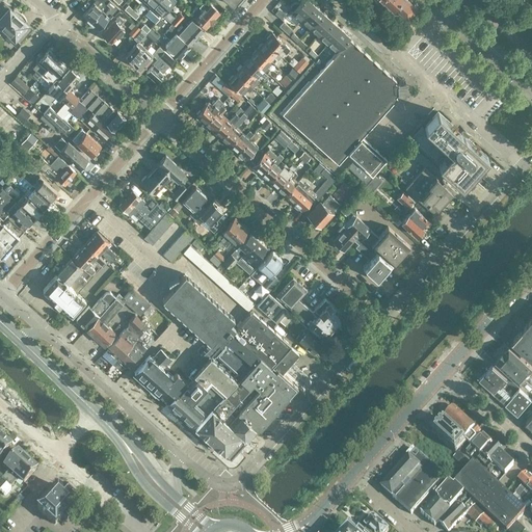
[(88,21),(89,22),(109,0),(95,0),(96,0),(82,16),(84,17),(84,18),(87,21),(88,21)]
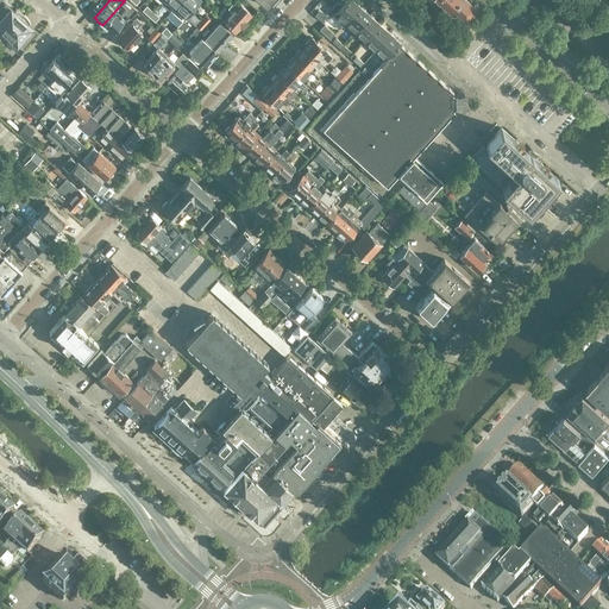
[(125,0),(102,25),(105,26),(105,27),(107,31),(110,31),(112,32),(127,16),(130,18),(137,10),(125,0)]
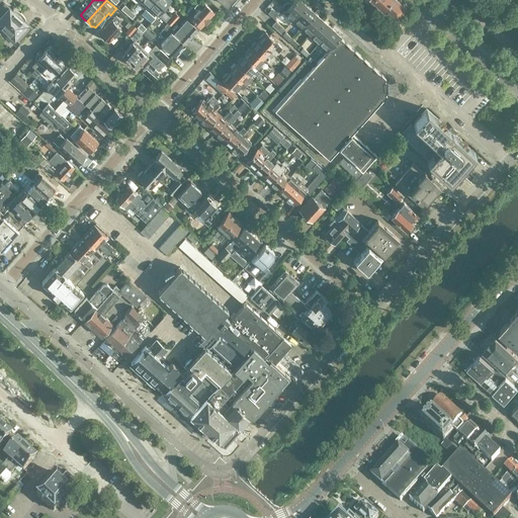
[(153,0),(149,5),(157,12),(168,0),(153,0)]
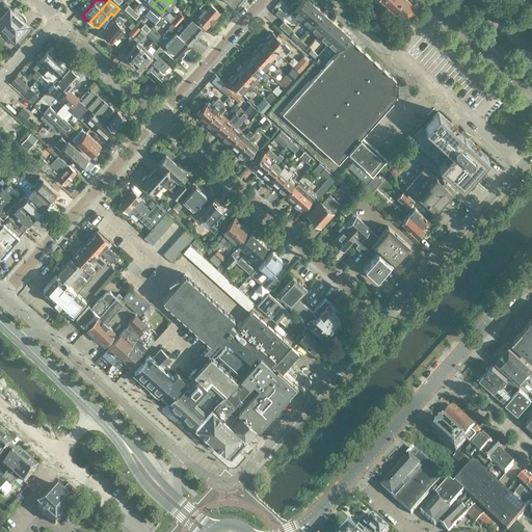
[(207,27),(220,12),(206,0),(204,0),(197,7),(201,10),(195,17),(207,27)]
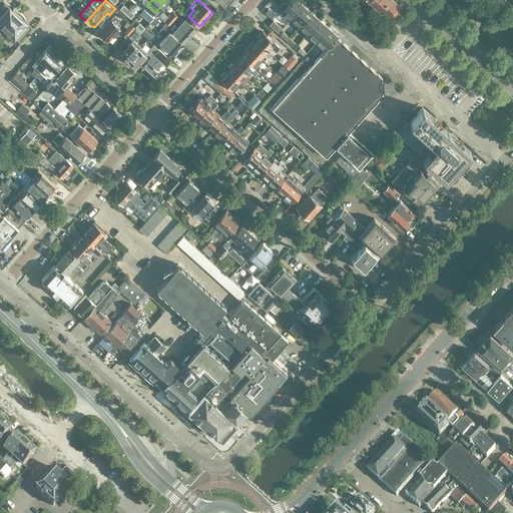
[(298,0),(291,0),(288,3),(286,3),(283,3),(282,5),(281,8),(282,10),(281,11),(291,20),(304,5),(298,0)]
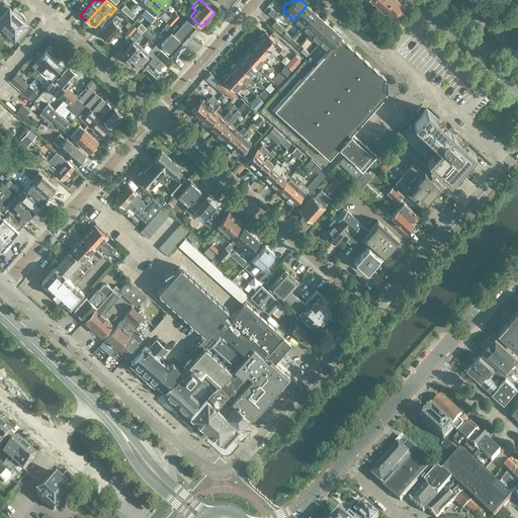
[(398,17),(407,7),(399,0),(376,0),(385,7),(385,6),(398,17)]
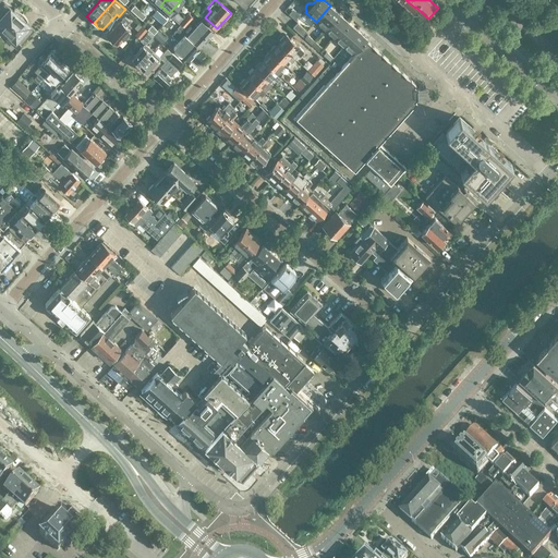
[(0,7),(0,32),(2,34),(22,12),(14,8),(12,10),(4,2),(0,7)]
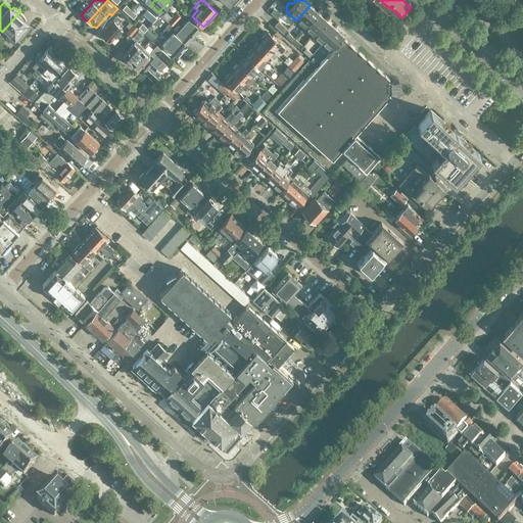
[(123,8),(128,13),(132,9),(126,4),(123,8)]
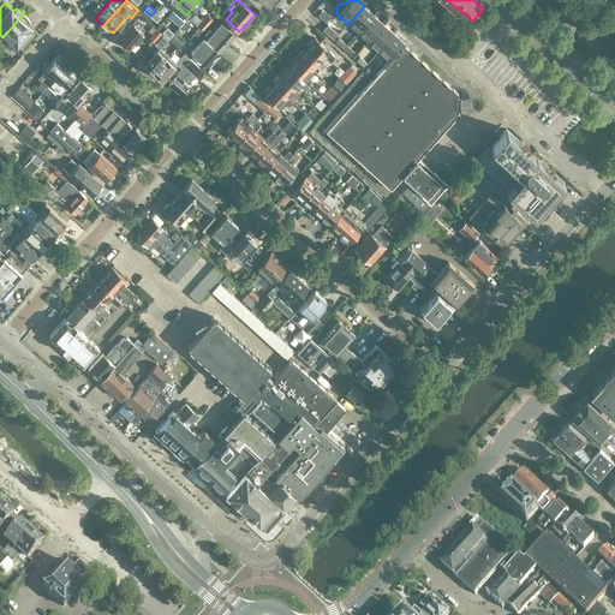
[(374,15),(364,6),(348,24),(358,33),(374,15)]
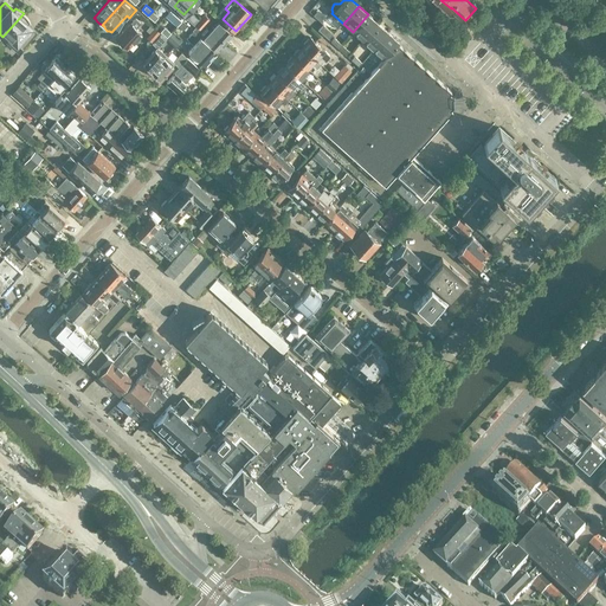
[(159,17),(153,11),(148,15),(154,21),(159,17)]
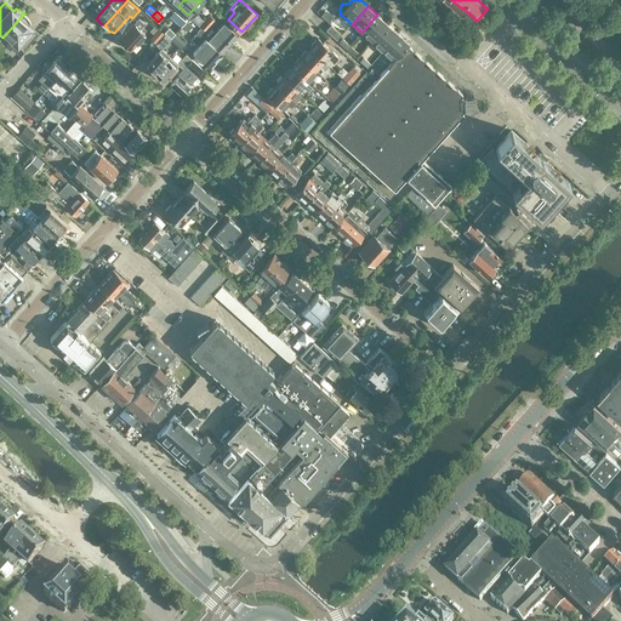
[(24,13),(3,38),(20,53),(38,33),(28,24),(30,22),(24,13)]
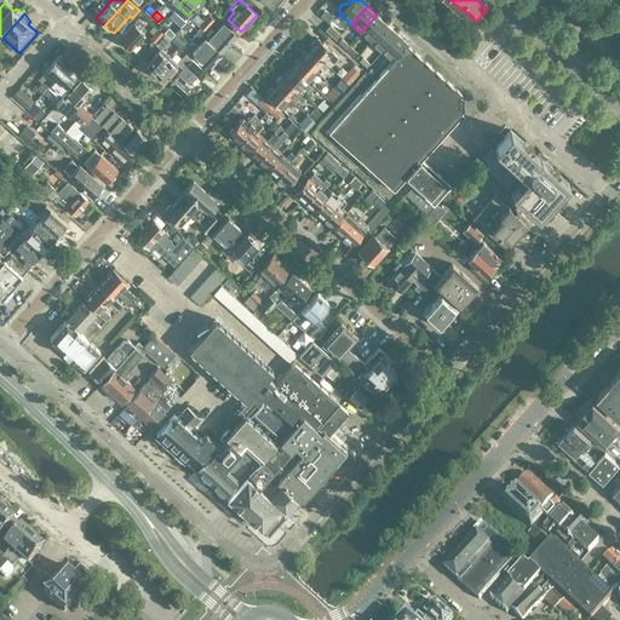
[(210,15),(205,19),(230,44),(237,35),(223,22),(219,26),(214,21),(214,19),(210,15)]
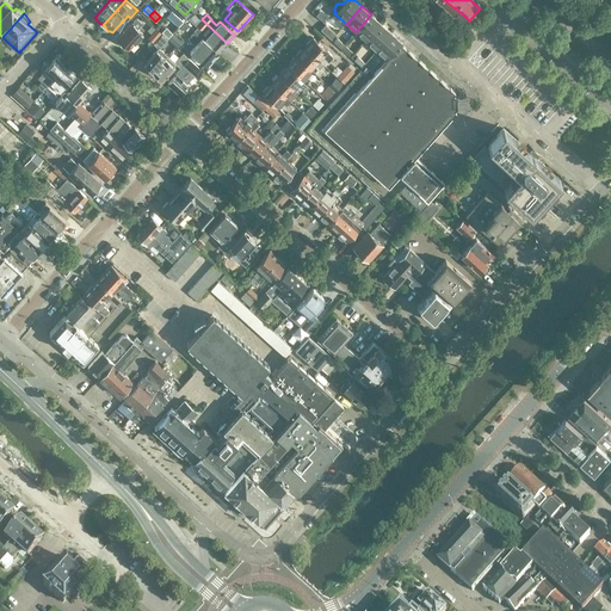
[(382,24),(371,14),(356,32),(365,42),(382,24)]
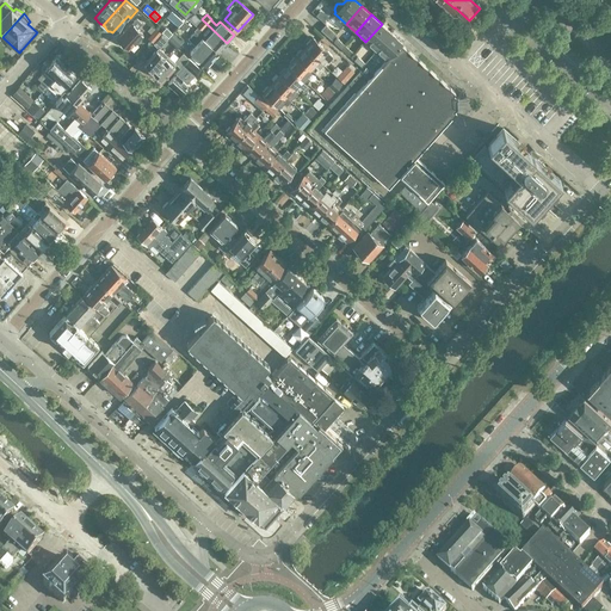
[(129,48),(142,34),(137,29),(142,23),(136,18),(117,38),(129,48)]
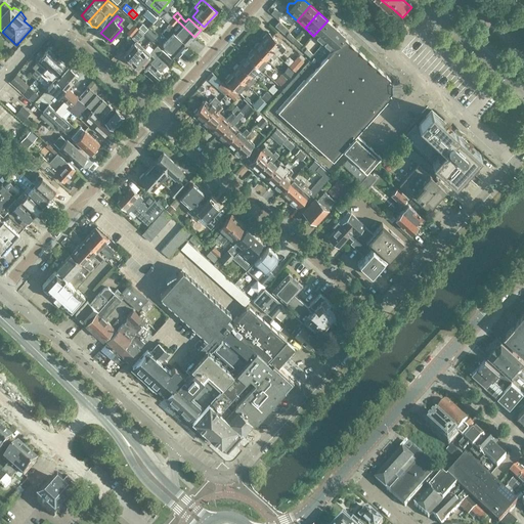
[(194,37),(173,16),(169,22),(173,26),(174,25),(179,29),(176,32),(188,43),(194,37)]
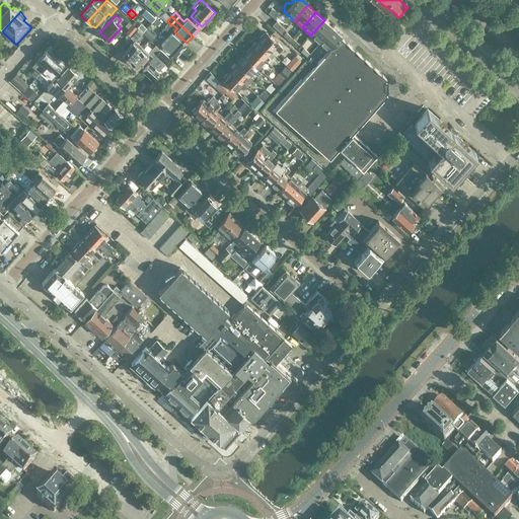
[(276,20),(272,25),(282,33),(286,29),(276,20)]
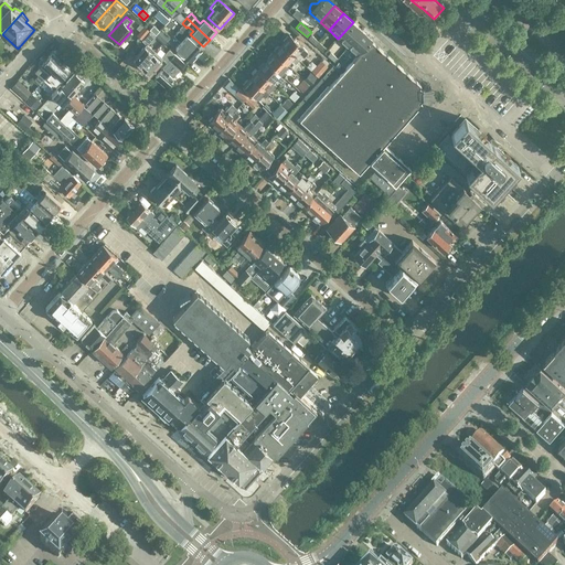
[(353,22),(338,39),(348,46),(362,31),(353,22)]
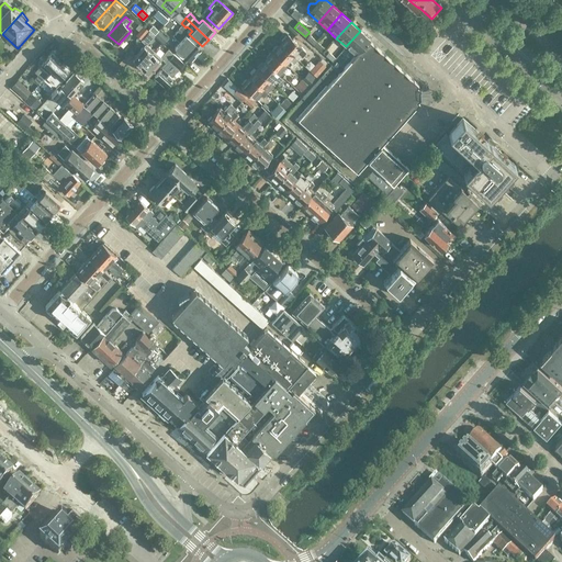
[(149,29),(155,34),(159,30),(153,24),(149,29)]
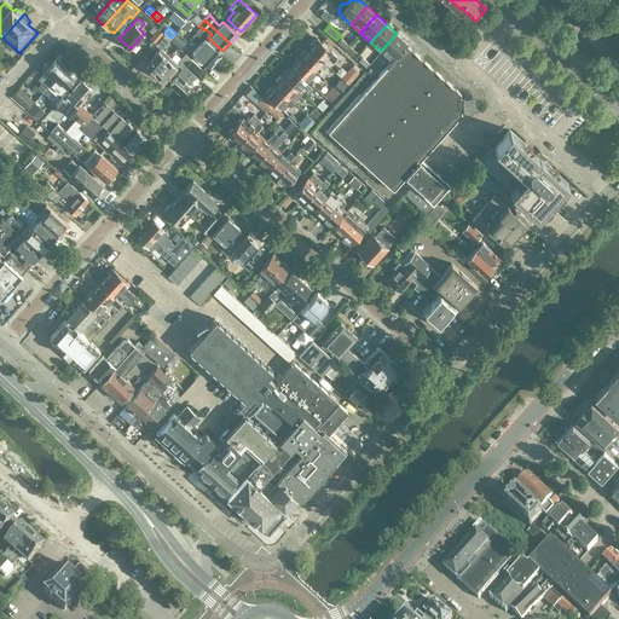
[(163,34),(157,28),(145,41),(151,47),(163,34)]
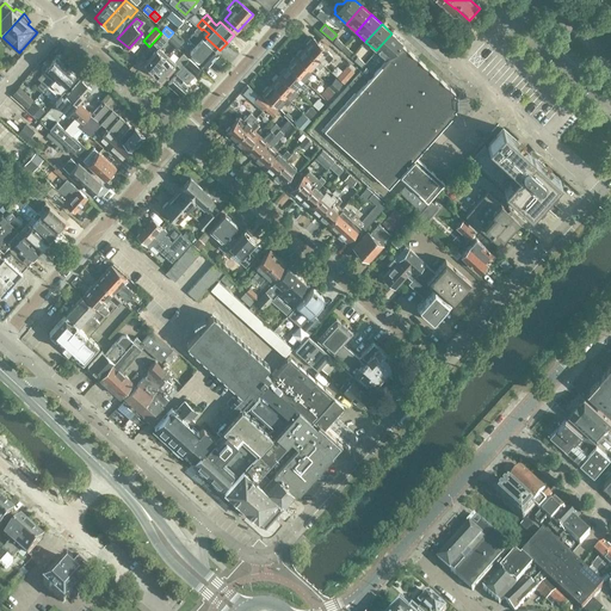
[(207,66),(218,53),(196,31),(189,38),(195,44),(190,50),(207,66)]
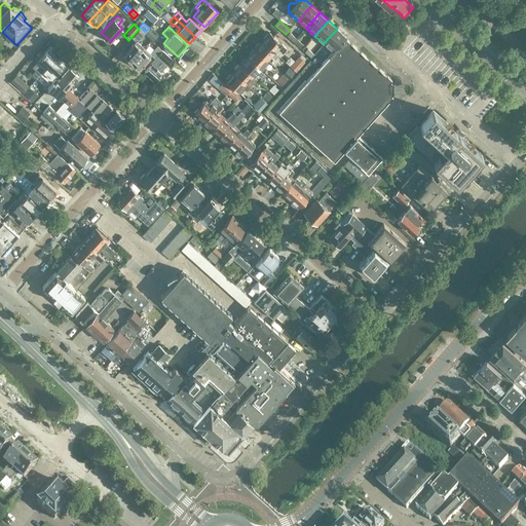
[(138,41),(145,33),(140,29),(133,37),(138,41)]
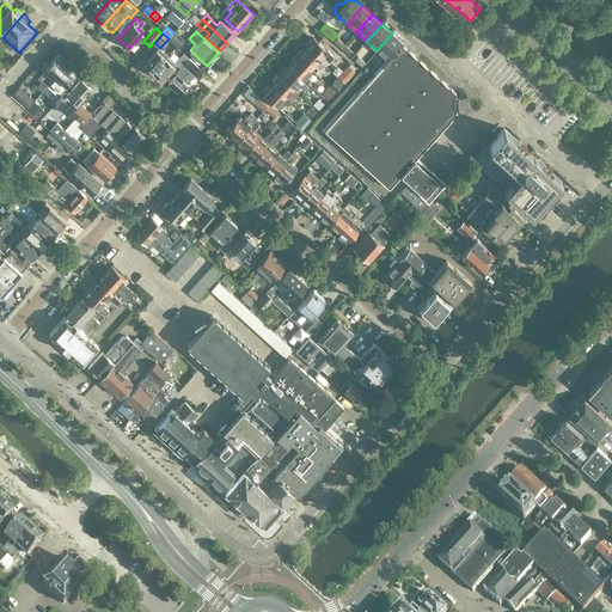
[(403,42),(392,34),(377,50),(386,60),(402,43),(403,42)]
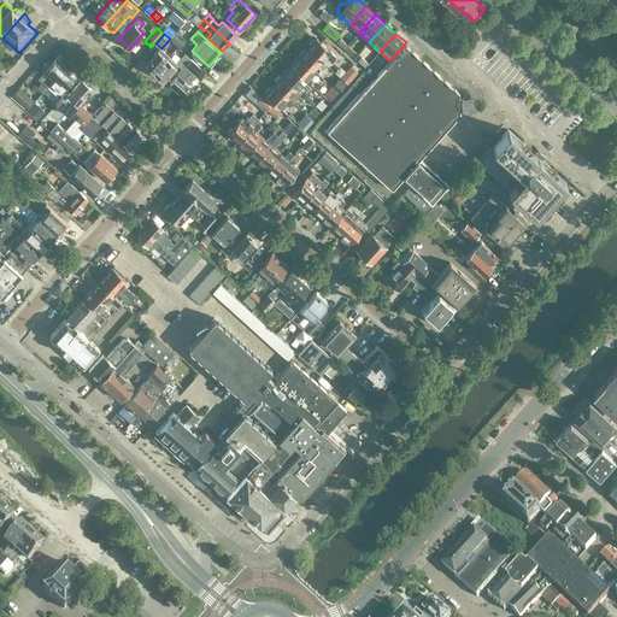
[(333,48),(334,46),(323,35),(321,37),(333,48)]
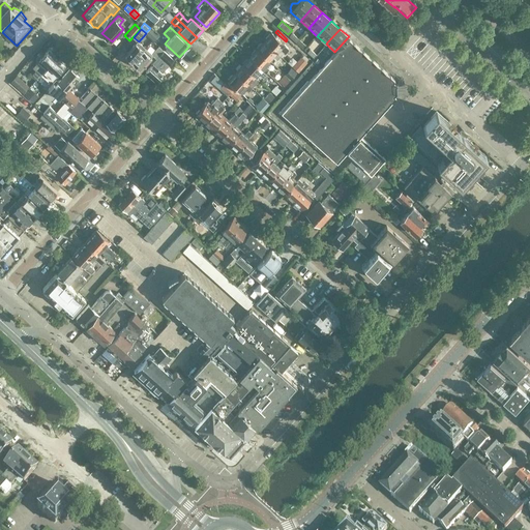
[(271,32),(264,40),(280,55),(284,52),(280,49),(284,45),(271,32)]
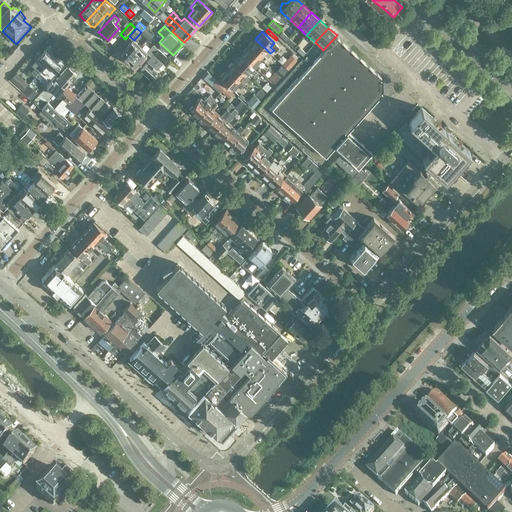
[(286,40),(289,37),(282,32),(280,35),(286,40)]
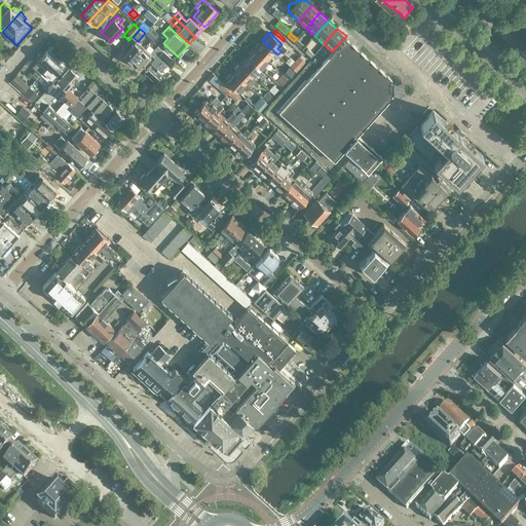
[(294,41),(300,47),(303,44),(297,38),(294,41)]
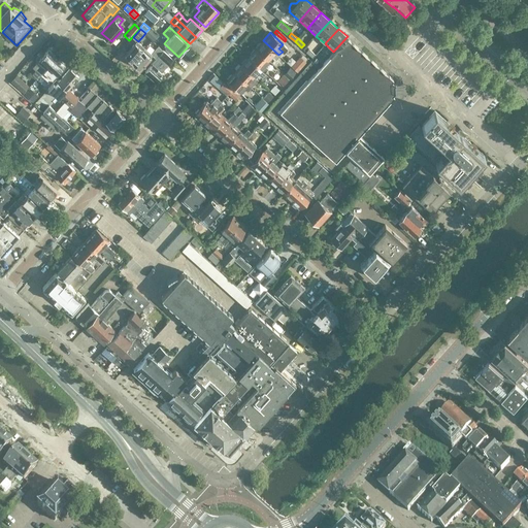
[(343,63),(359,46),(350,39),(334,55),(343,63)]
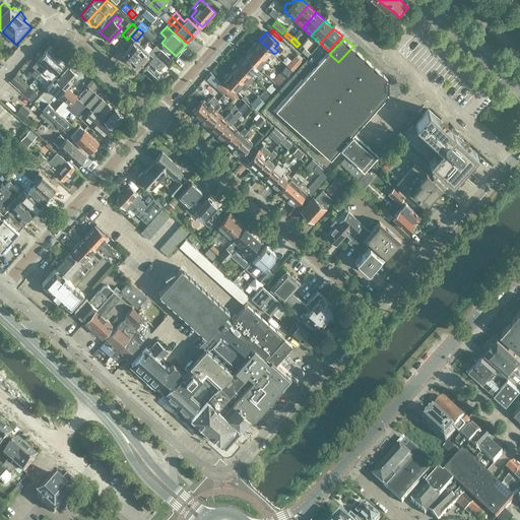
[(274,54),(259,40),(252,48),(264,59),(268,55),(271,58),(274,54)]
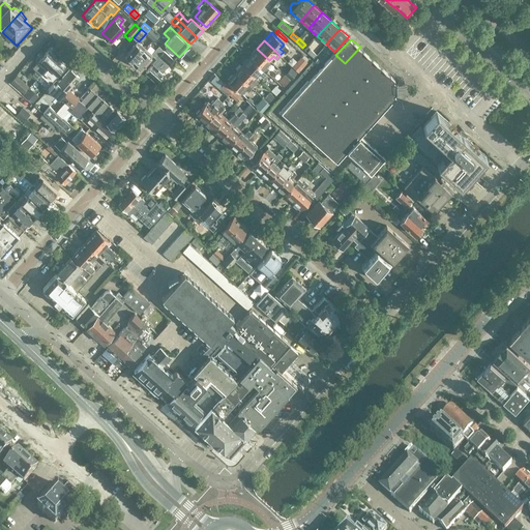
[(138,41),(125,55),(134,61),(145,49),(138,41)]
